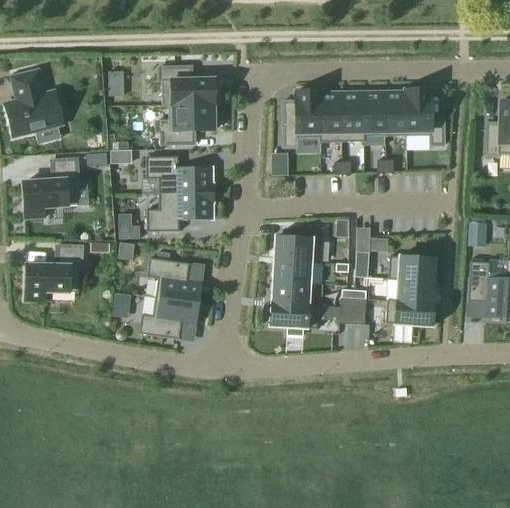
[(161,66),(158,66),(159,79),(161,79),(162,104),(214,103),(214,78),(193,78),(185,78),(184,65),(161,66)]
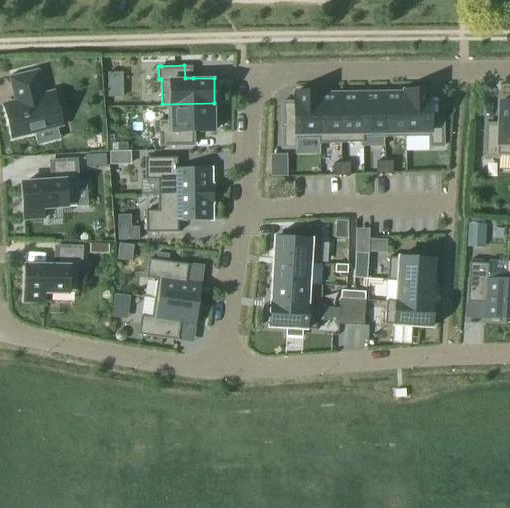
[(5,102),(13,135),(63,122),(54,90),(44,93),(38,69),(12,76),(16,92),(19,91),(21,99),(5,102)]
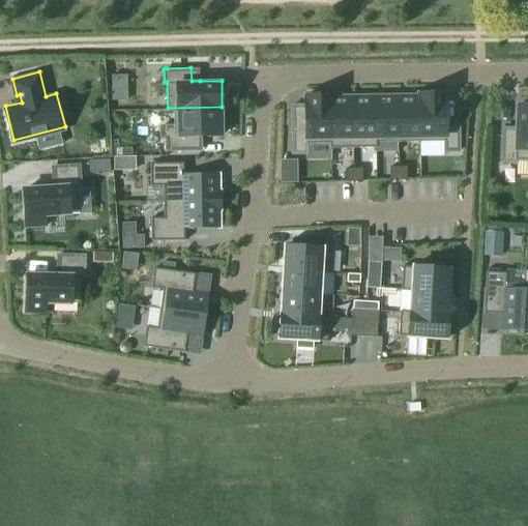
[(419,95),(399,95),(399,140),(421,140),(420,91),(419,91),(419,95)]
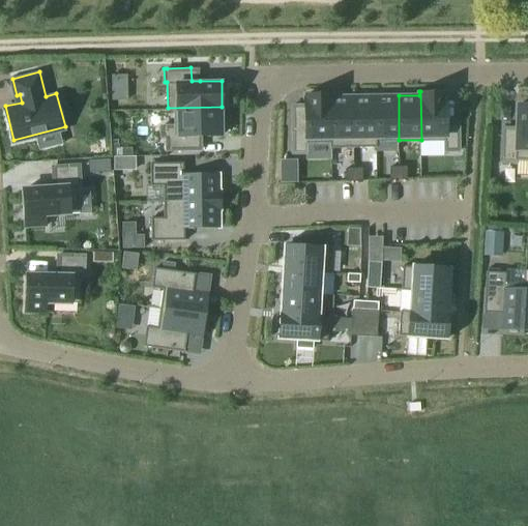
[(445,91),(420,91),(421,140),(445,139),(445,149),(460,149),(459,122),(445,122),(445,91)]
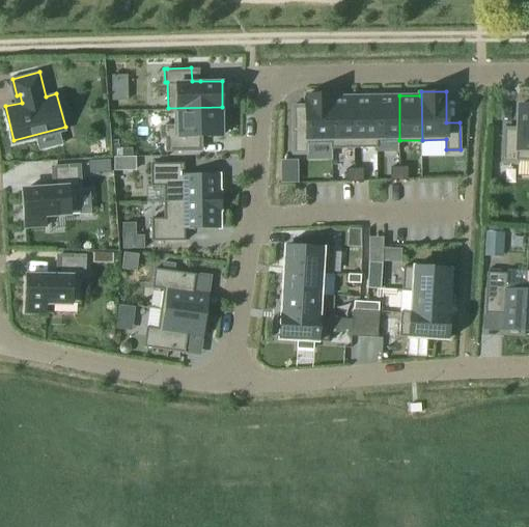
[(307,125),(294,125),(295,151),(308,151),(308,141),(331,141),(331,146),(332,146),(332,92),(307,93),(307,103),(307,125)]
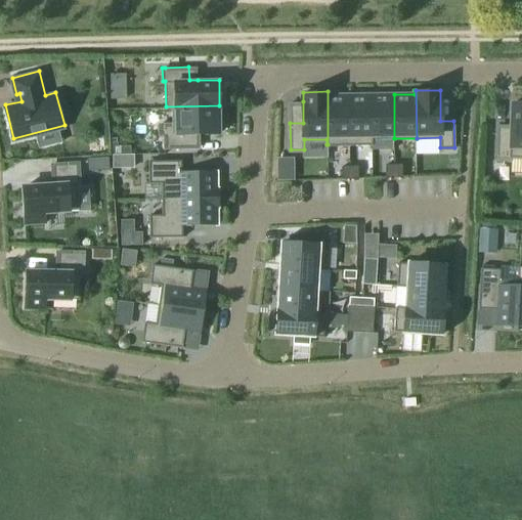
[(329,91),(328,91),(328,144),(350,144),(349,95),(329,95),(329,91)]
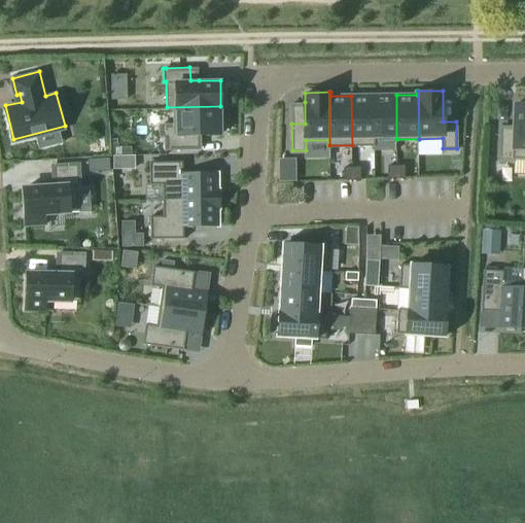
[(374,95),(351,96),(352,145),(375,144),(374,95)]
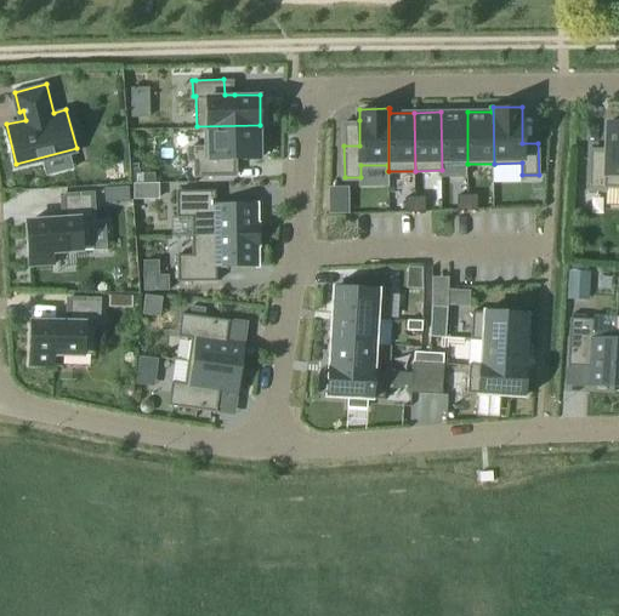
[(467,112),(441,112),(442,170),(443,170),(442,159),(466,158),(466,164),(467,164),(467,112)]
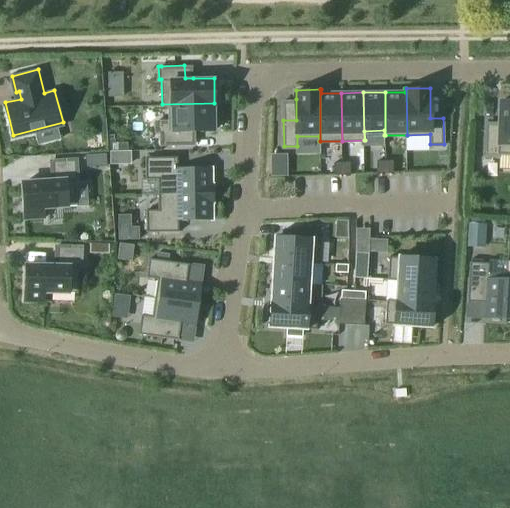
[(486,128),(485,154),(498,155),(498,152),(509,152),(509,100),(500,100),(499,120),(499,129),(486,128)]
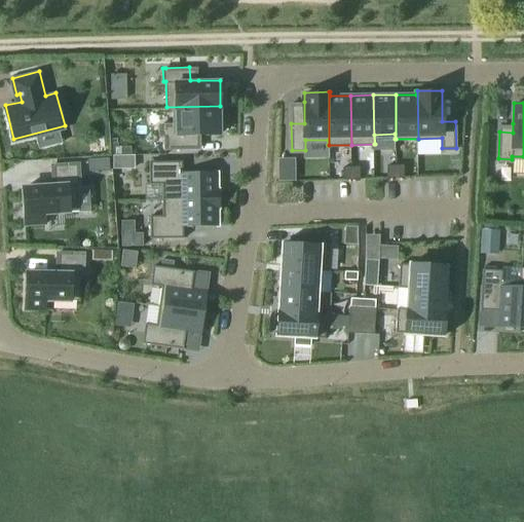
[(173,123),(160,123),(160,134),(165,134),(165,147),(192,147),(192,134),(201,133),(220,133),(220,128),(224,128),(223,111),(219,111),(219,107),(220,107),(220,106),(166,107),(166,108),(169,108),(173,108),(173,123)]
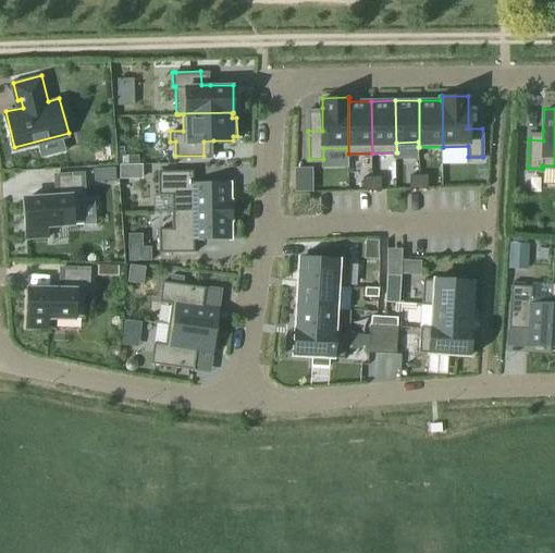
[(143,162),(120,162),(121,176),(144,176),(143,162)]
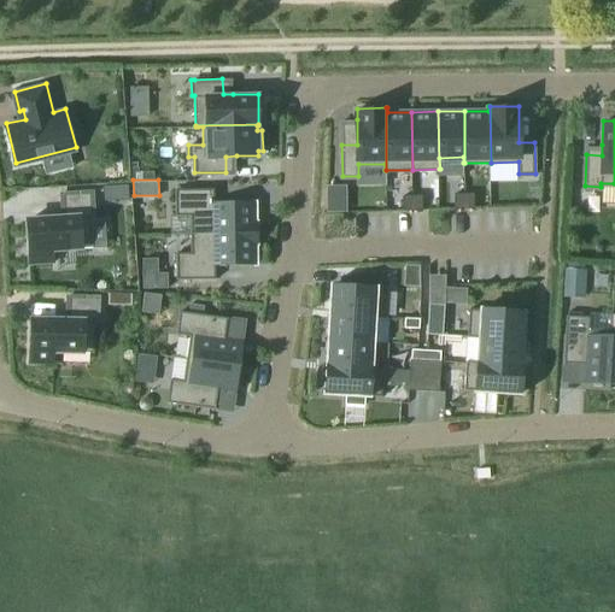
[(128,182),(116,182),(116,198),(129,196),(128,182)]
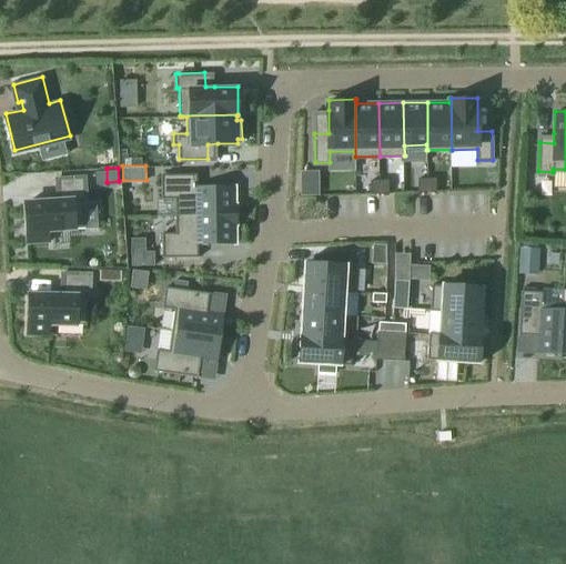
[(301,170),(301,179),(301,193),(317,193),(317,170),(301,170)]
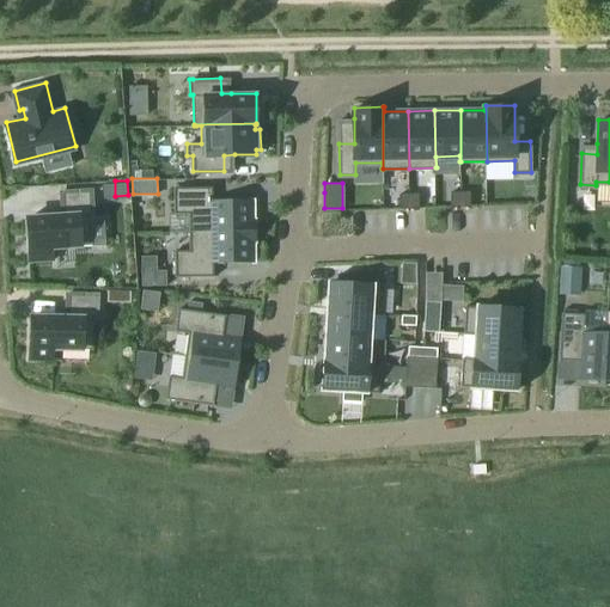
[(190,231),(255,230),(255,219),(254,198),(213,200),(213,185),(175,185),(175,212),(190,212),(190,231)]
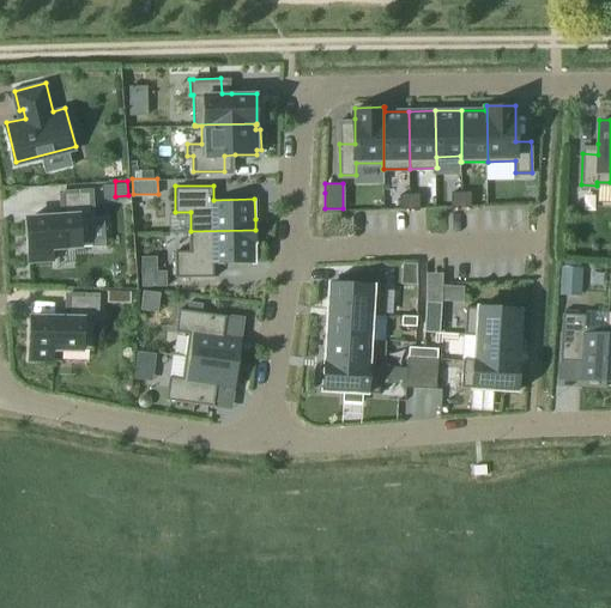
[(92,188),(61,190),(64,214),(28,217),(30,257),(53,256),(52,247),(92,244),(91,213),(95,213),(92,188)]
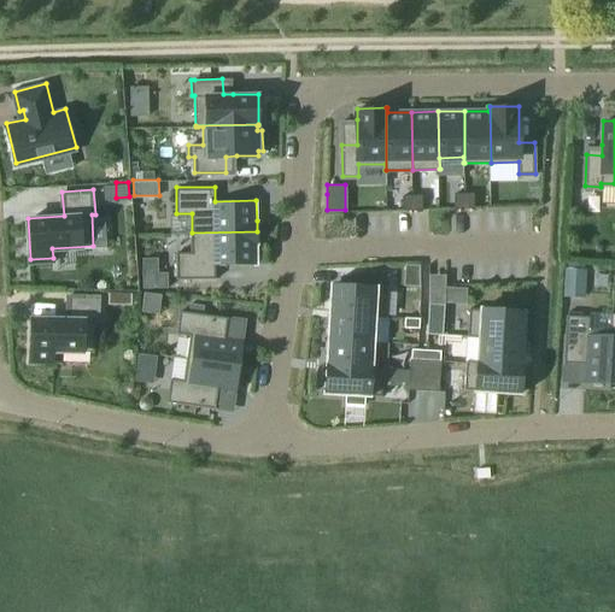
[(464,192),(455,192),(456,206),(466,206),(464,192)]
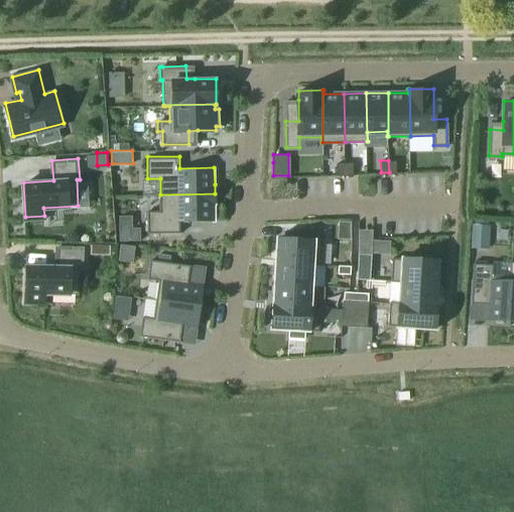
[(397,160),(388,160),(389,172),(397,172),(397,160)]
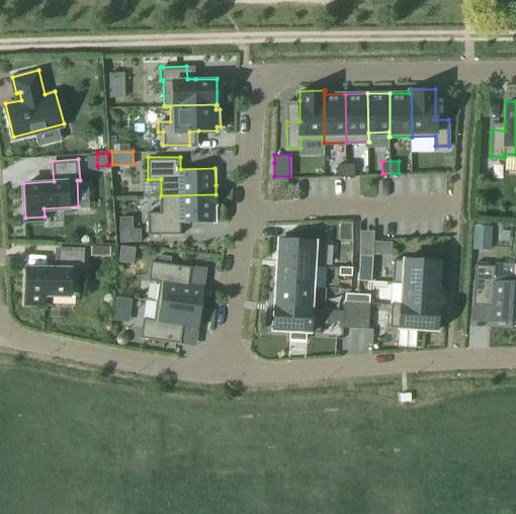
[(347,162),(339,163),(339,175),(347,174),(347,162)]
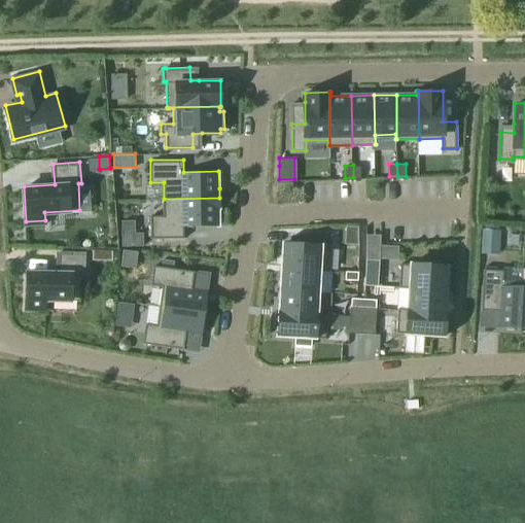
[(361,165),(353,165),(353,177),(361,177),(361,165)]
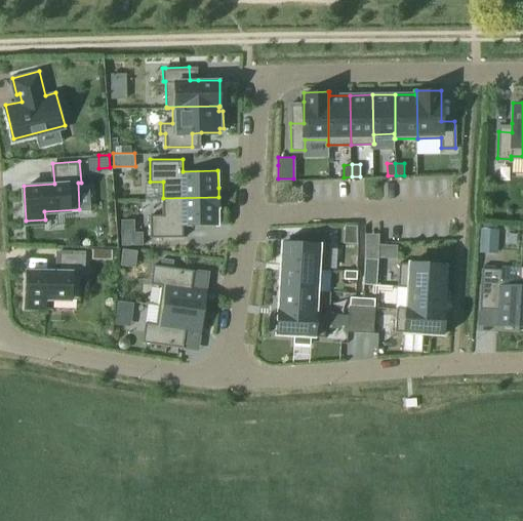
[(218,206),(218,197),(163,198),(163,213),(151,213),(151,236),(184,236),(184,224),(218,223),(218,206)]
